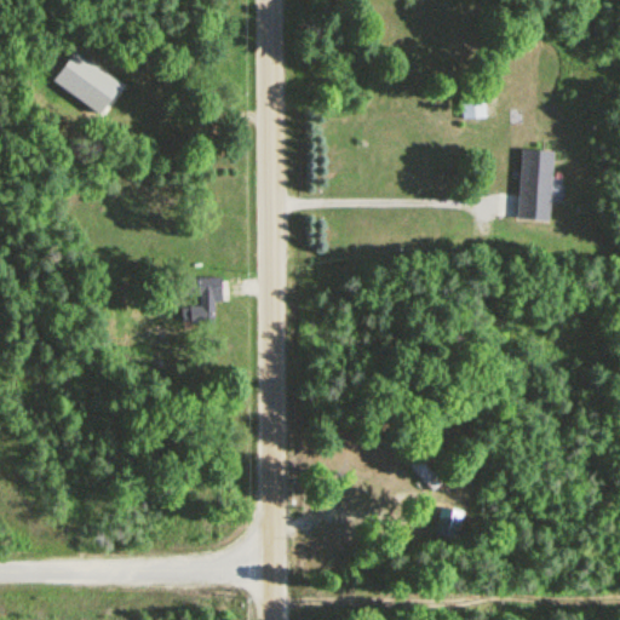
[(460,87),(463,115),(487,114),(486,86),(460,87)]
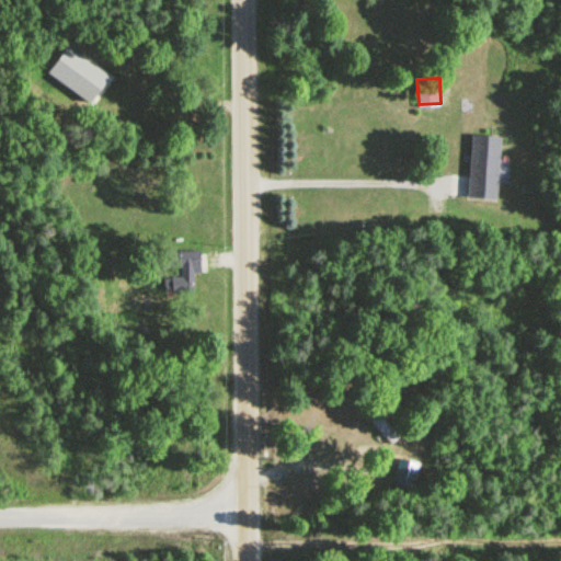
[(474,135),(471,197),(500,199),(504,136),(474,135)]
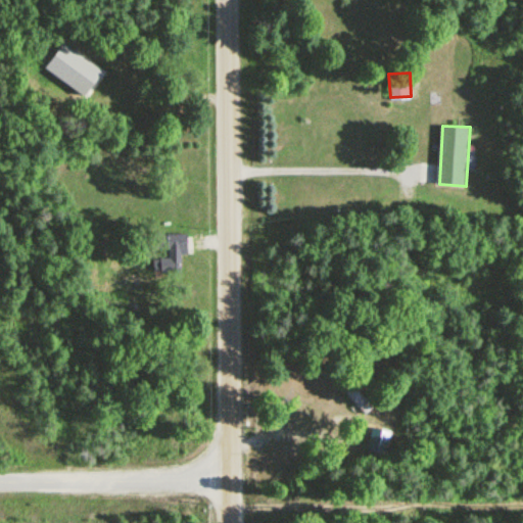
[(187,255),(187,235),(154,235),(154,250),(168,250),(168,259),(153,259),(153,274),(181,274),(181,255),(187,255)]
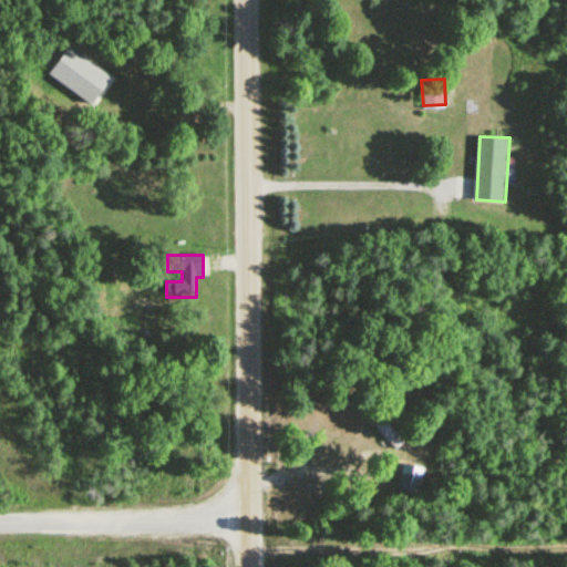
[(374,425),(392,450),(400,443),(382,420),(374,425)]
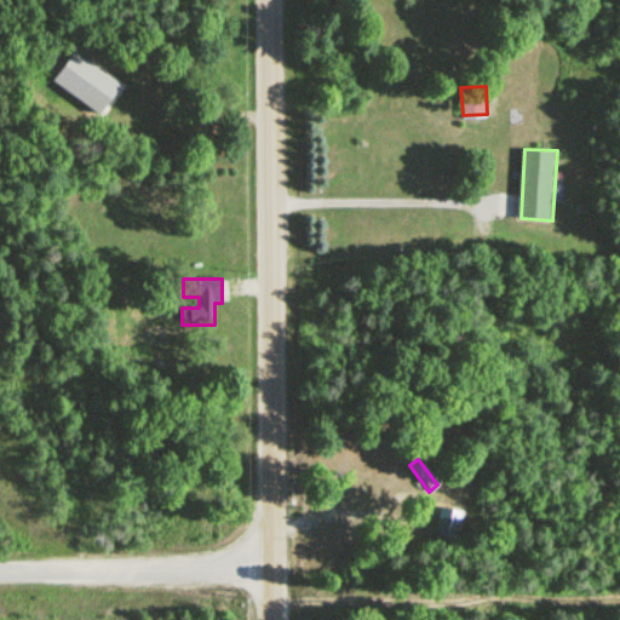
[(443,504),(434,530),(461,539),(470,512),(443,504)]
